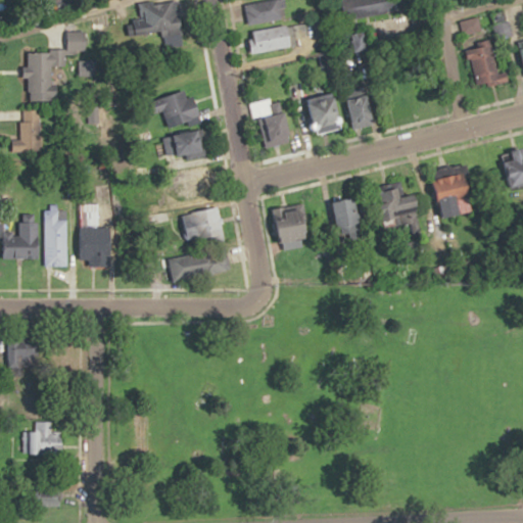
[(272,0),(246,3),(249,25),(287,19),(284,0),(272,0)]
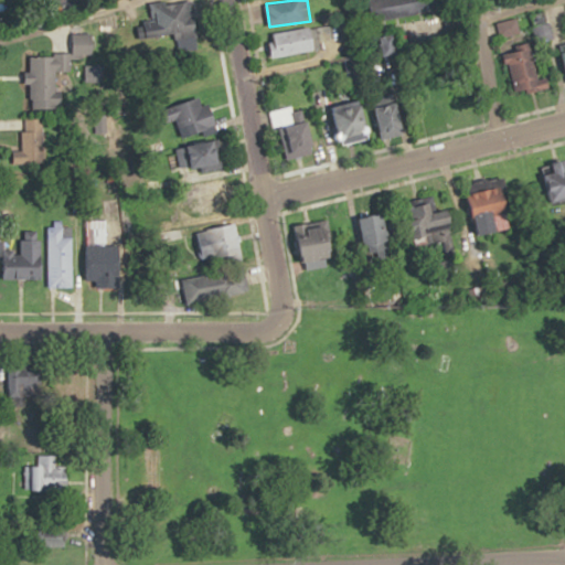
[(183,52),(202,46),(191,4),(171,10),(183,52)]
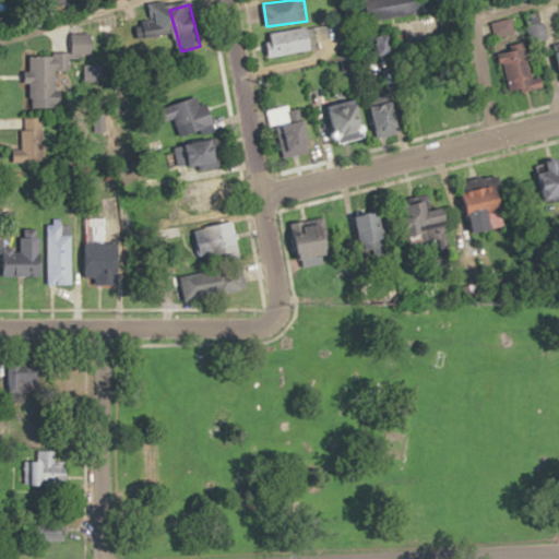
[(316,27),(268,34),(271,56),(319,50),(316,27)]
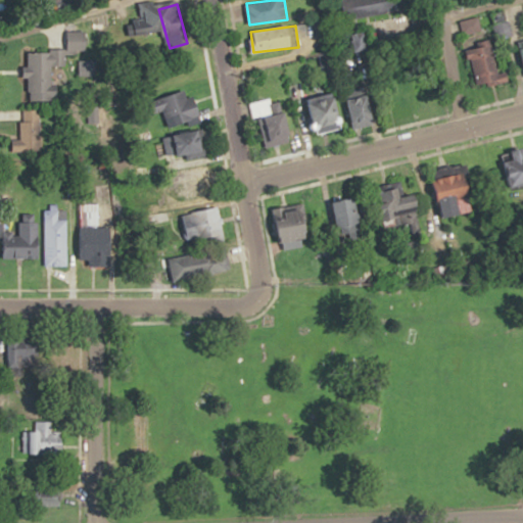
[(476,87),(501,83),(494,39),(470,42),(476,87)]
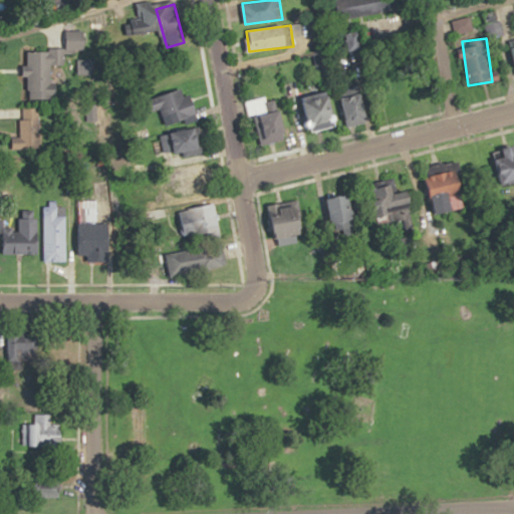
[(50,92),(51,52),(30,52),(30,91),(50,92)]
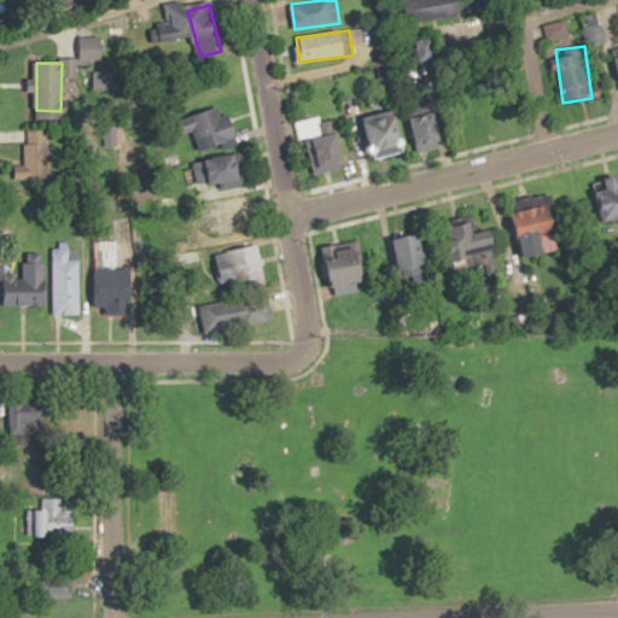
[(196,132),(200,151),(240,143),(234,116),(223,117),(222,109),(174,120),(178,135),(196,132)]
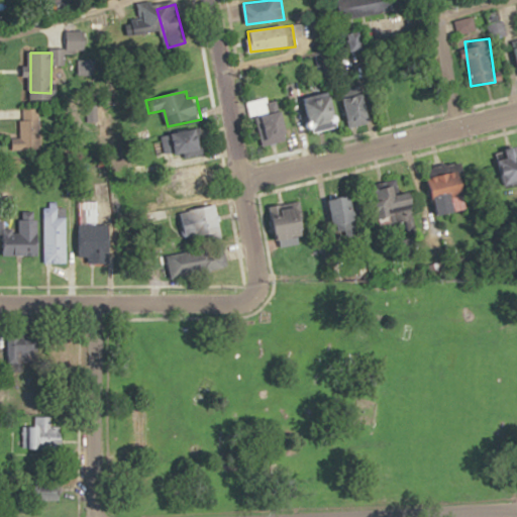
[(303,97),(310,131),(342,124),(335,91),(303,97)]
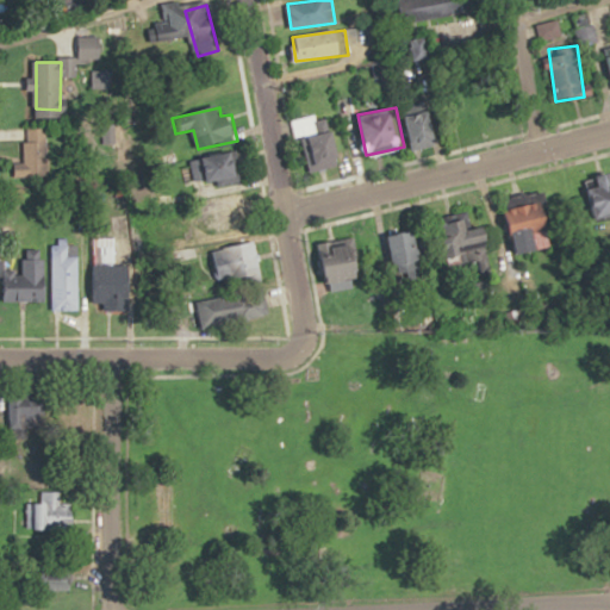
[(406,118),(415,149),(441,142),(431,111),(406,118)]
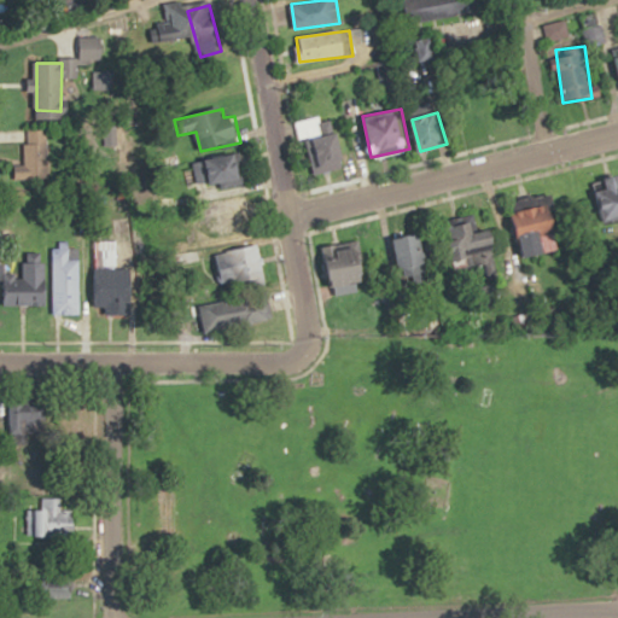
[(348,165),(338,122),(310,128),(320,172),(348,165)]
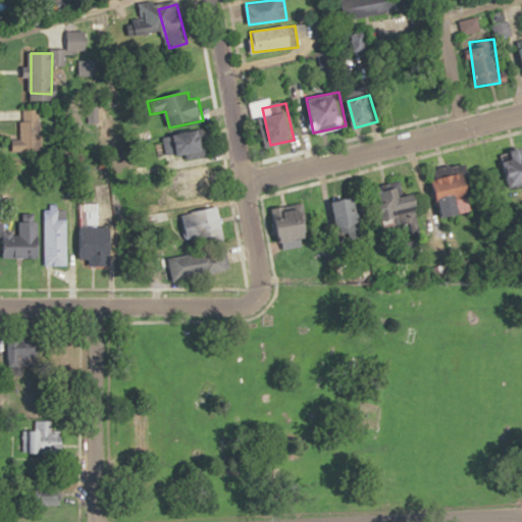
[(42,119),(20,119),(20,150),(42,150),(42,119)]
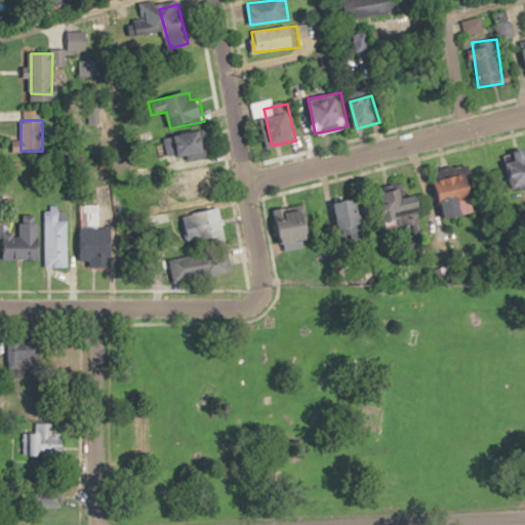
[(166,133),(167,158),(208,157),(207,133),(166,133)]
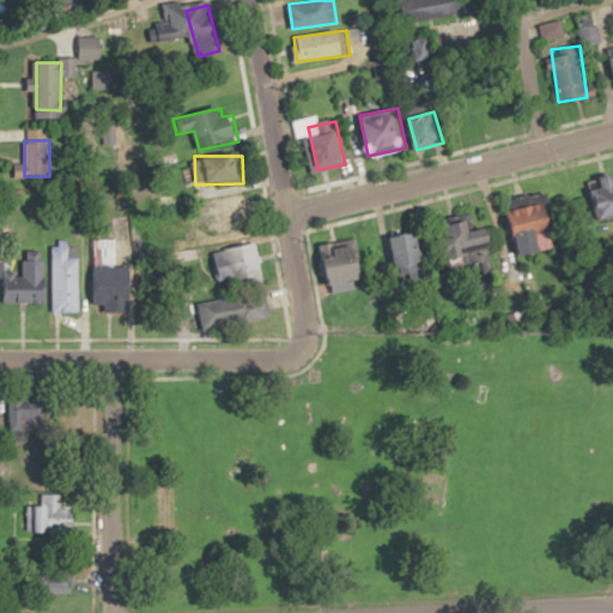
[(612,217),(612,175),(600,178),(602,187),(589,190),(595,222),(612,217)]
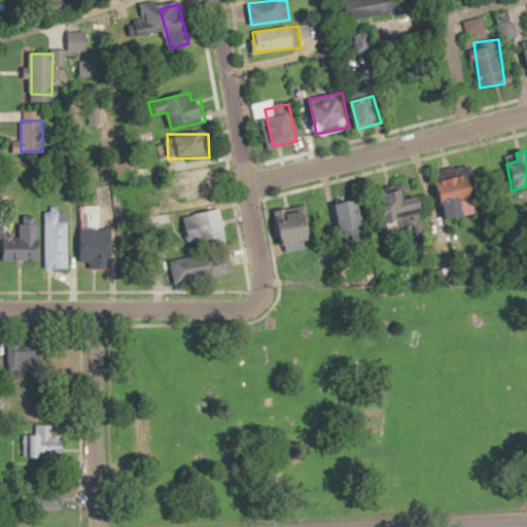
[(456,176),(442,180),(447,200),(468,194),(467,190),(477,187),(470,165),(454,170),(456,176)]
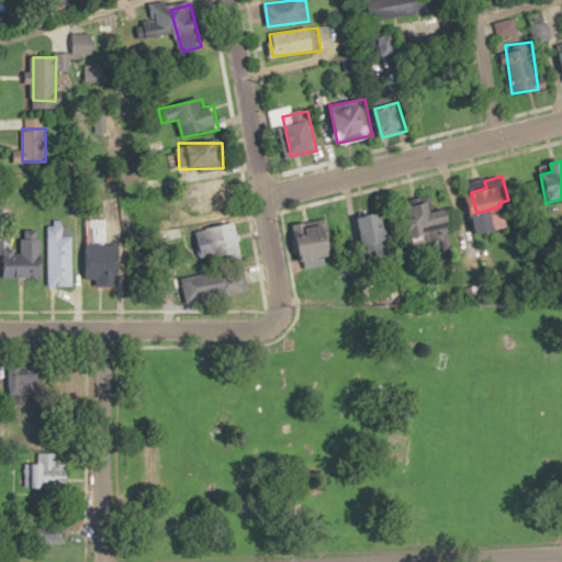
[(225,181),(191,180),(190,213),(225,213),(225,181)]
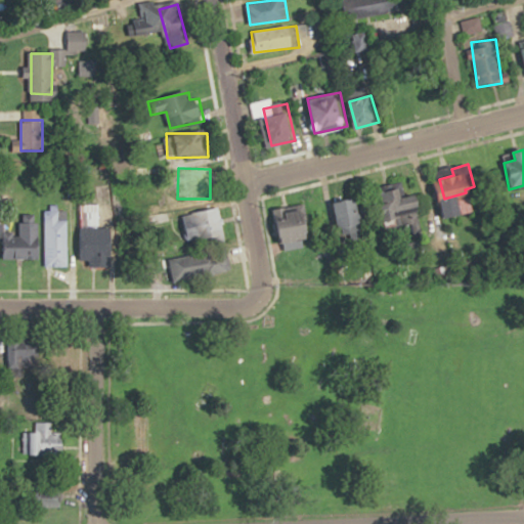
[(386,188),(397,219),(426,208),(420,193),(408,198),(402,182),(386,188)]
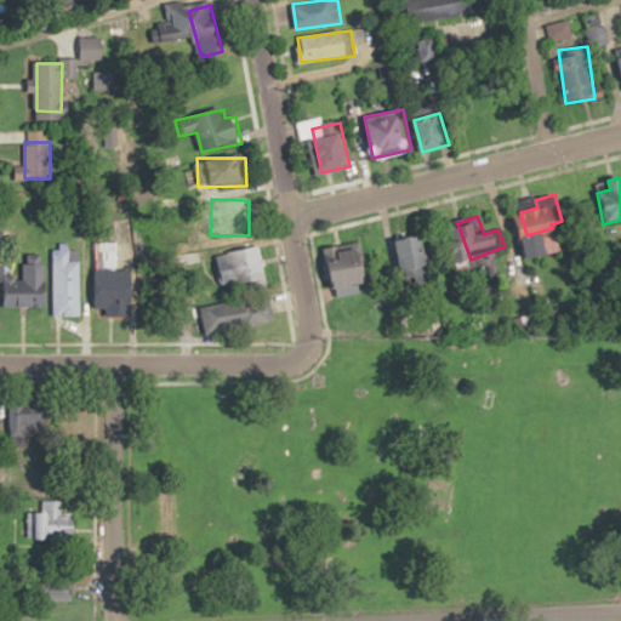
[(433,268),(428,237),(397,241),(402,273),(433,268)]
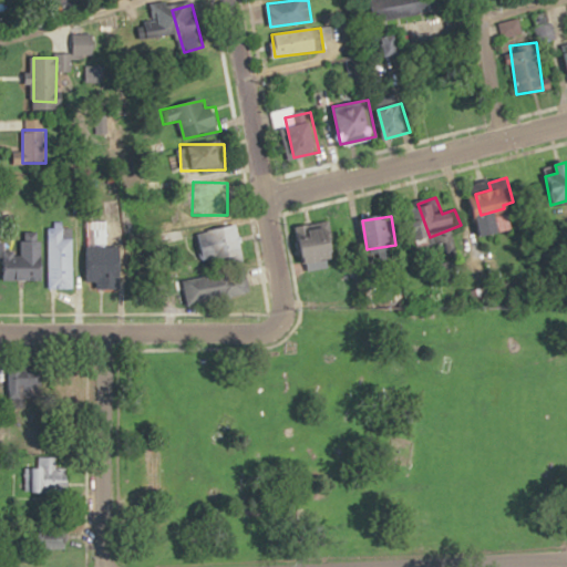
[(311,225),(315,235),(302,237),(309,266),(340,258),(331,220),(311,225)]
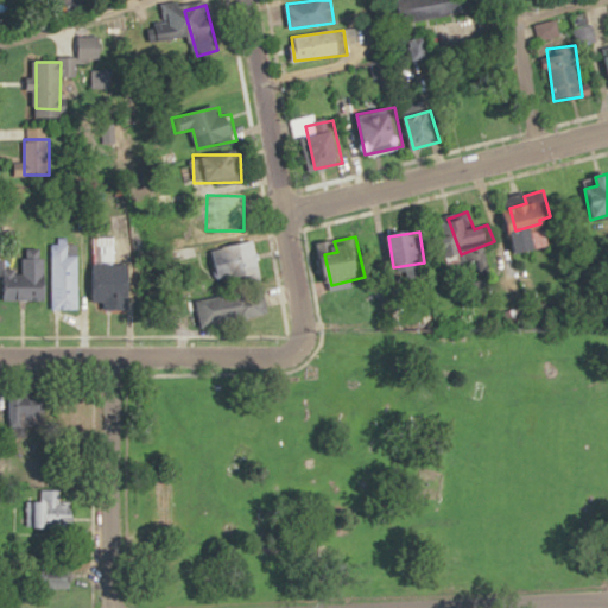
[(80,309),(80,253),(69,253),(69,238),(54,238),(54,309),(80,309)]
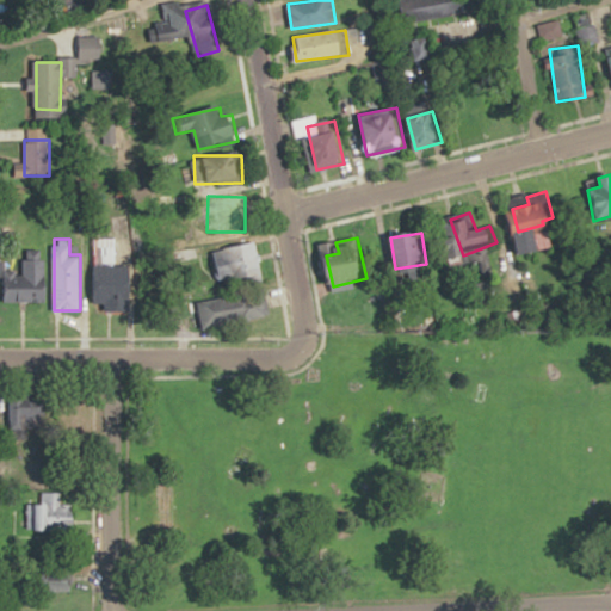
[(263,277),(257,244),(220,250),(226,284),(263,277)]
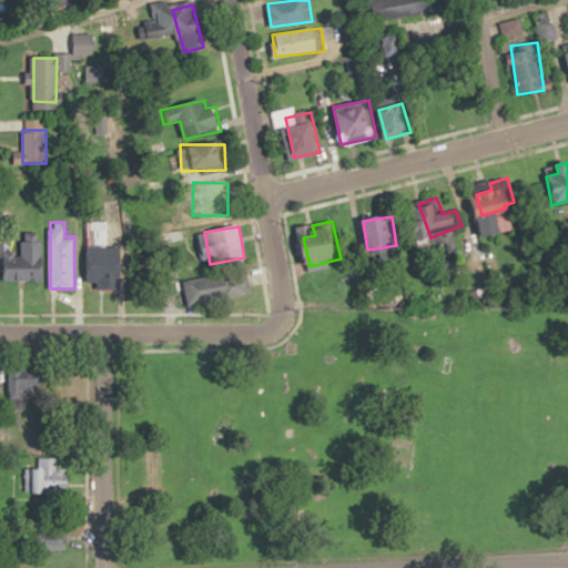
[(87,246),(87,287),(122,287),(122,246),(87,246)]
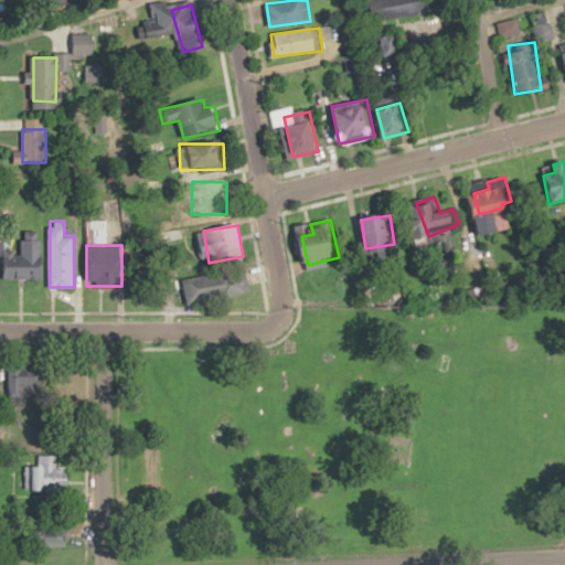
[(10,264),(10,280),(38,280),(38,257),(21,257),(21,264),(10,264)]
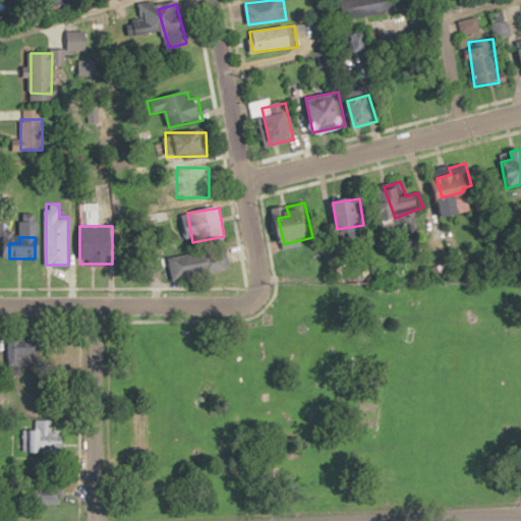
[(168,257),(173,280),(230,269),(226,246),(168,257)]
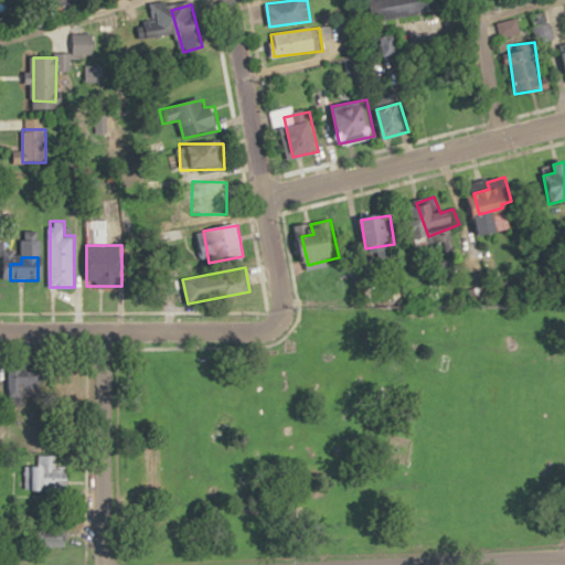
[(30,363),(10,363),(10,394),(30,394),(30,363)]
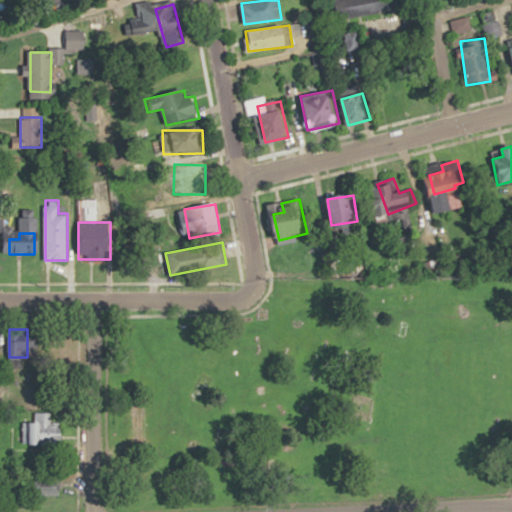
[(61,442),(61,421),(50,421),(50,411),(34,411),(34,421),(23,422),(23,443),(61,442)]
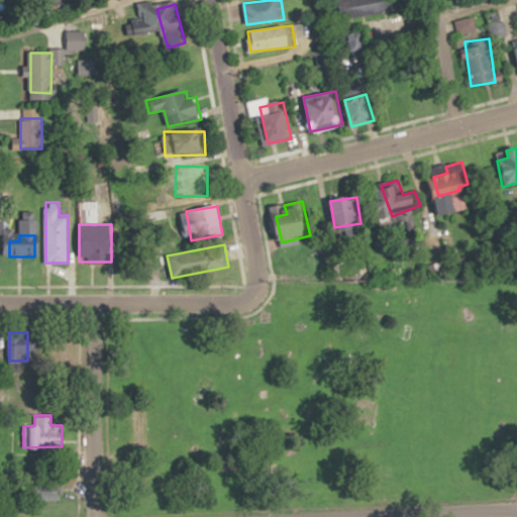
[(59,499),(59,488),(39,488),(39,499),(59,499)]
